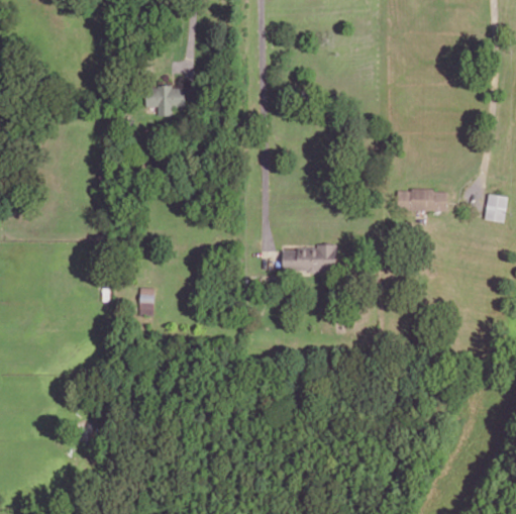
[(158,86),(158,89),(145,89),(145,106),(159,106),(159,115),(170,115),(171,106),(184,106),(184,89),(171,89),(171,87),(158,86)]
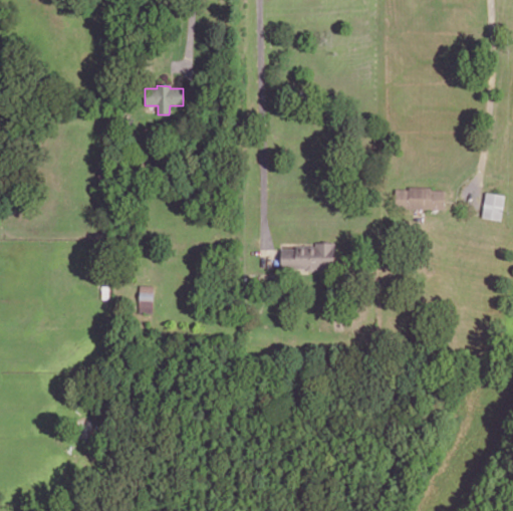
[(396,191),(395,209),(445,210),(445,192),(431,192),(431,189),(409,188),(409,191),(396,191)]
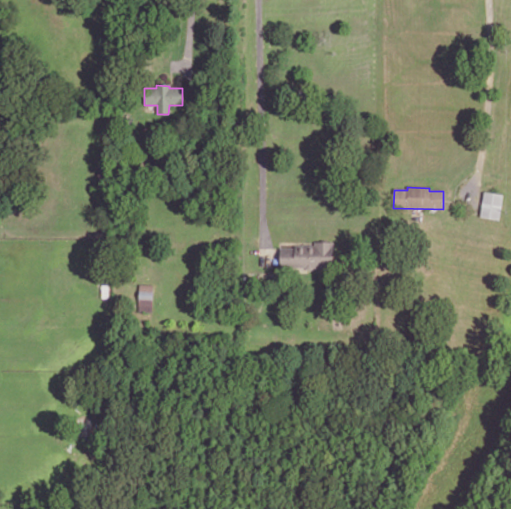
[(484,192),(480,217),(499,220),(503,195),(484,192)]
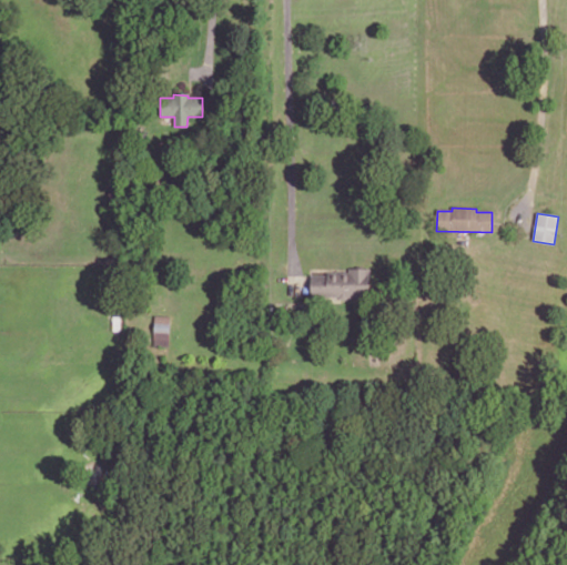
[(311,276),(311,298),(338,298),(341,300),(346,300),(348,298),(368,298),(368,270),(350,270),(350,274),(327,274),(327,276),(311,276)]
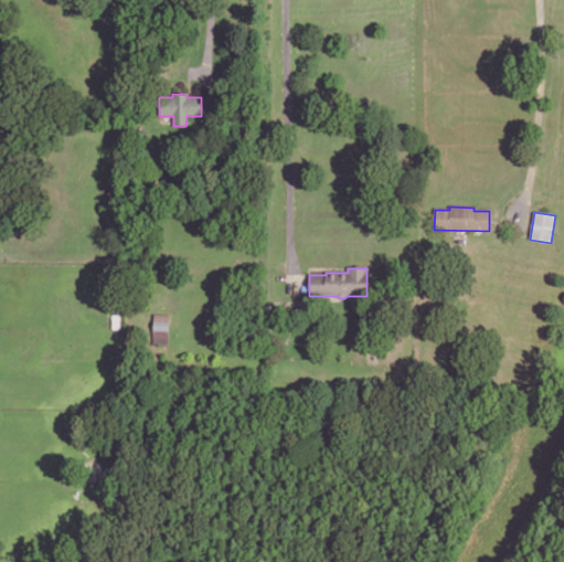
[(153,316),(152,340),(167,340),(168,316),(153,316)]
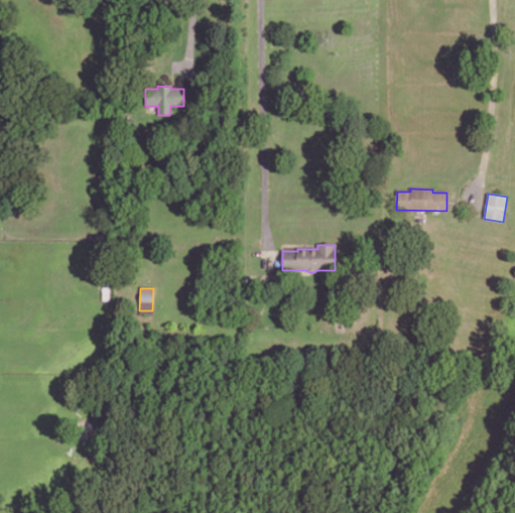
All buildings are outlined.
